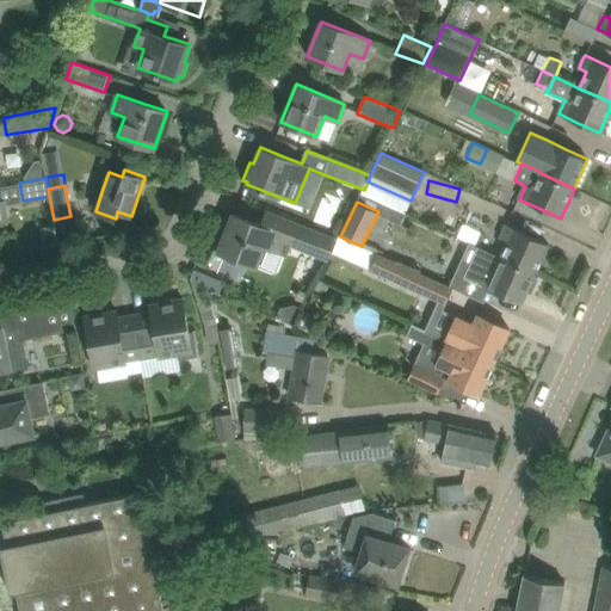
[(260,224),(255,222),(234,214),(218,251),(240,260),(257,266),(273,272),(278,271),(285,255),(284,252),(283,248),(282,247),(283,242),(328,260),(338,239),(266,211),(260,224)]
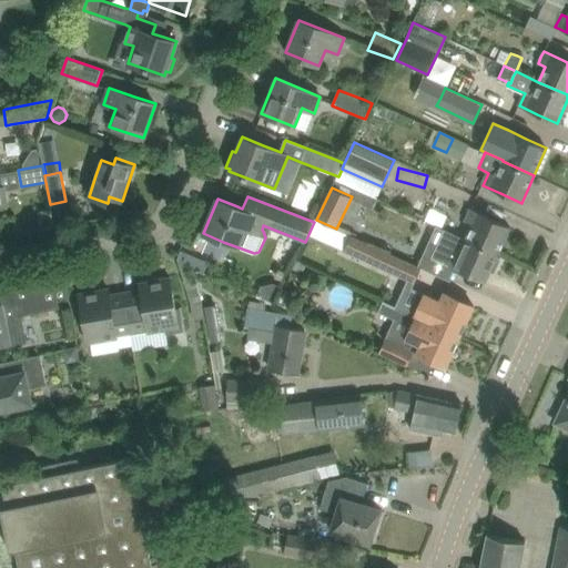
[(472,209),(466,222),(473,225),(466,240),(497,254),(510,226),(489,217),(472,209)]
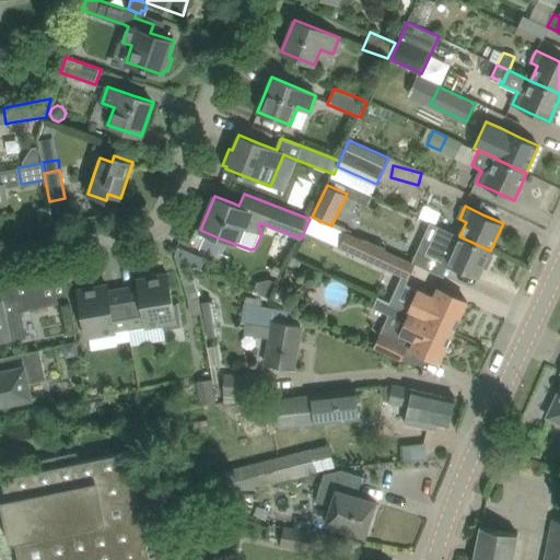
[(487,269),(493,255),(489,253),(490,251),(459,236),(438,226),(438,228),(440,229),(428,254),(440,259),(440,260),(458,269),(478,278),(482,267),(487,269)]
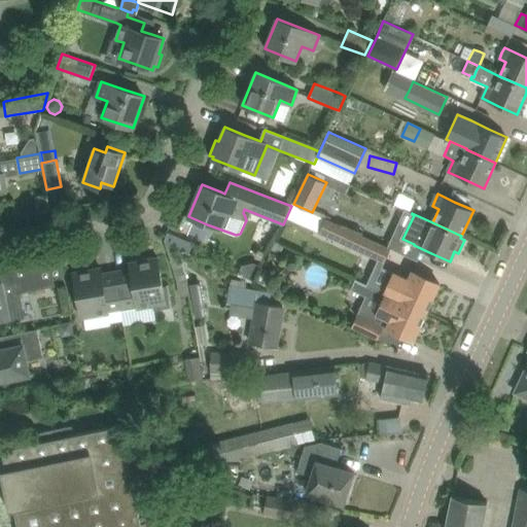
[(384,261),(389,248),(325,219),(319,233),(384,261)]
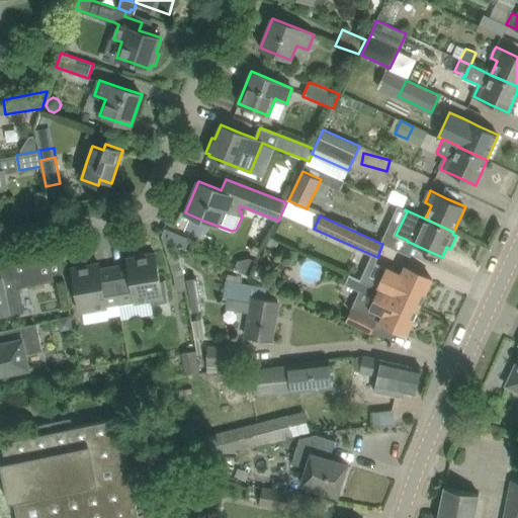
[(152,254),(152,252),(139,254),(140,256),(127,259),(128,264),(112,267),(118,303),(135,299),(135,303),(151,299),(152,305),(168,301),(168,304),(169,304),(165,279),(164,279),(164,281),(160,281),(155,254),(152,254)]
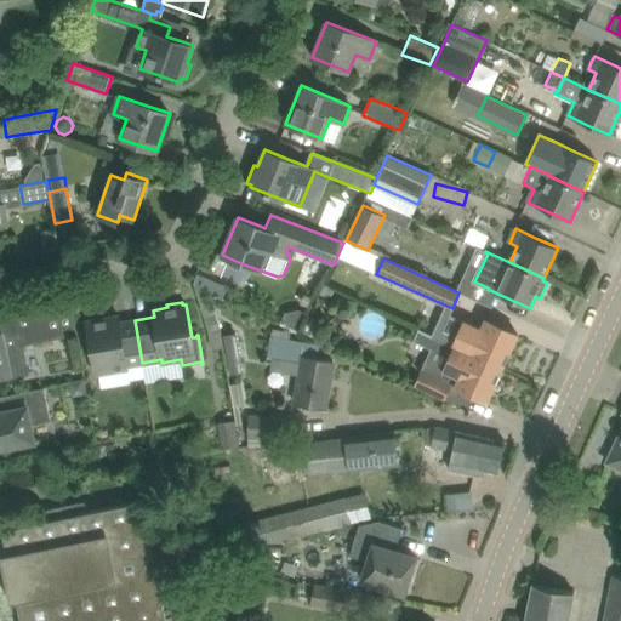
[(0,375),(7,374),(9,379),(28,374),(23,352),(23,345),(78,334),(72,305),(0,317),(0,375)]
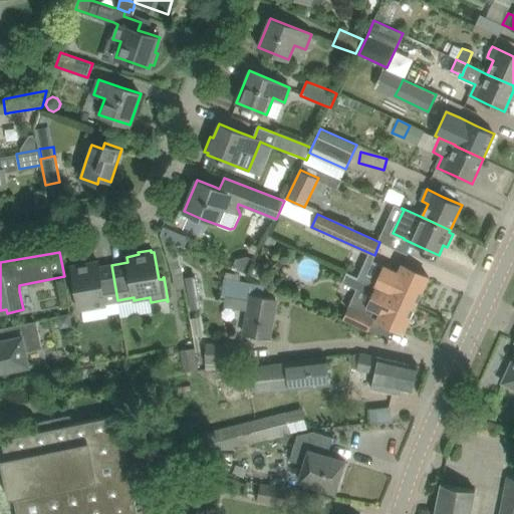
[(99,267),(98,261),(71,266),(79,309),(105,305),(105,302),(117,300),(111,265),(99,267)]
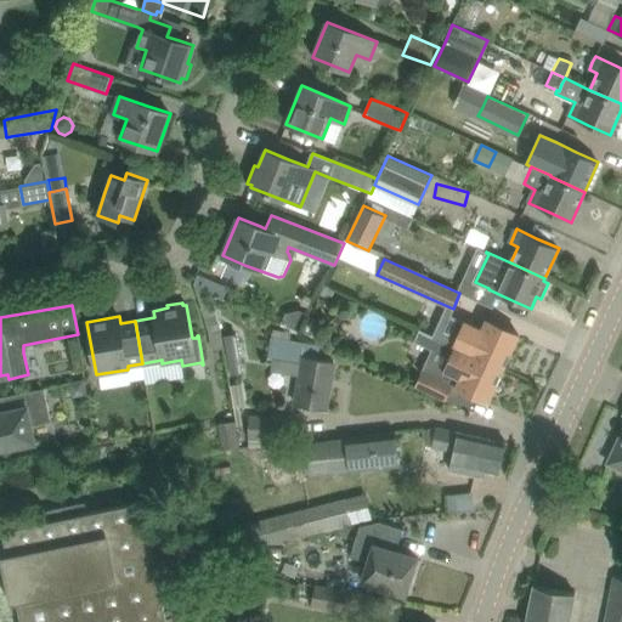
[(315,338),(322,322),(311,316),(303,333),(315,338)]
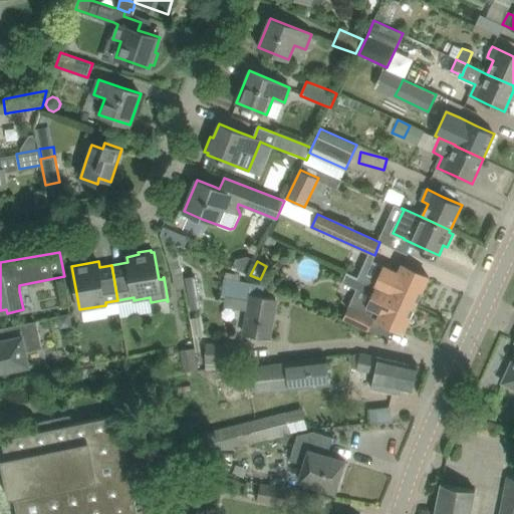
[(384,266),(375,287),(416,305),(429,276),(411,268),(403,265),(400,273),(384,266)]
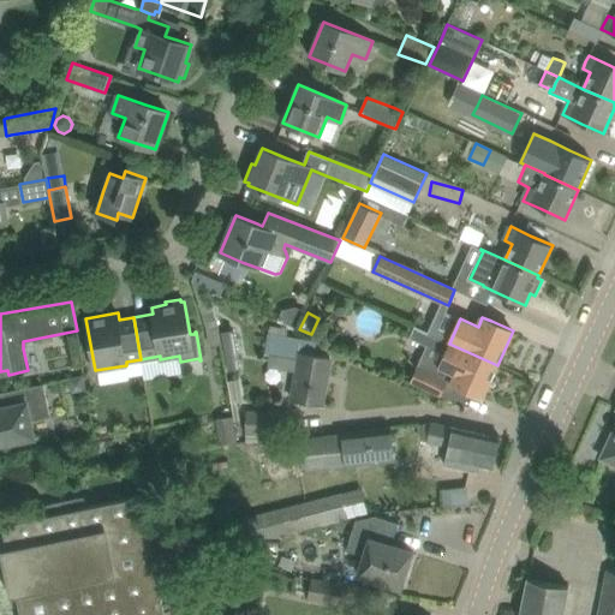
[(233,329),(222,332),(230,371),(240,370),(233,329)]
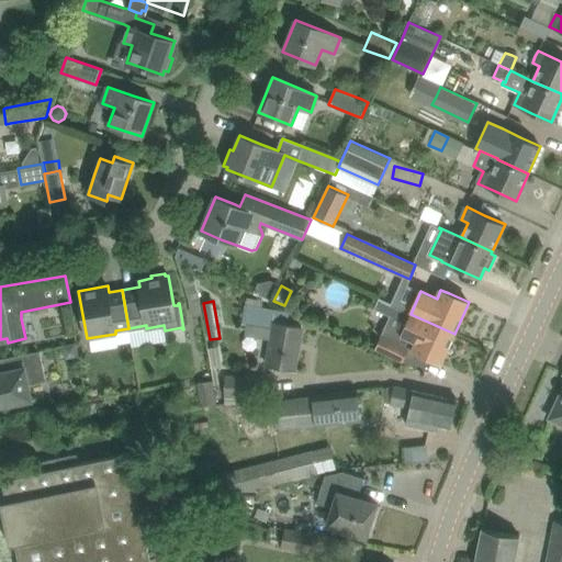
[(295,364),(302,328),(288,326),(290,313),(245,305),(242,324),(272,328),(268,360),(295,364)]
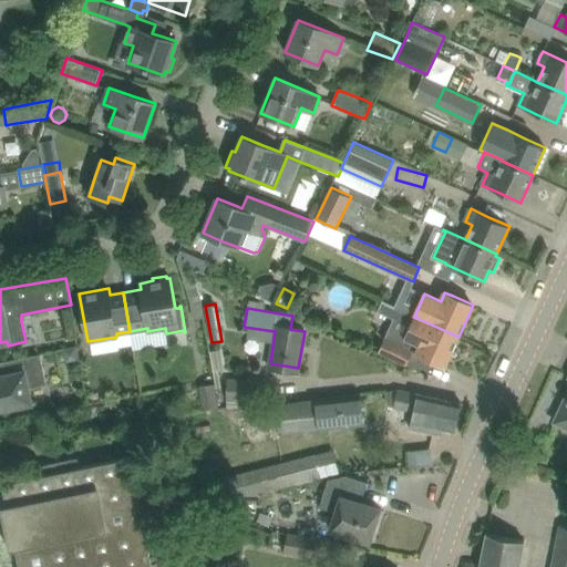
[(414,317),(404,339),(420,346),(416,354),(434,362),(444,367),(459,337),(414,317)]
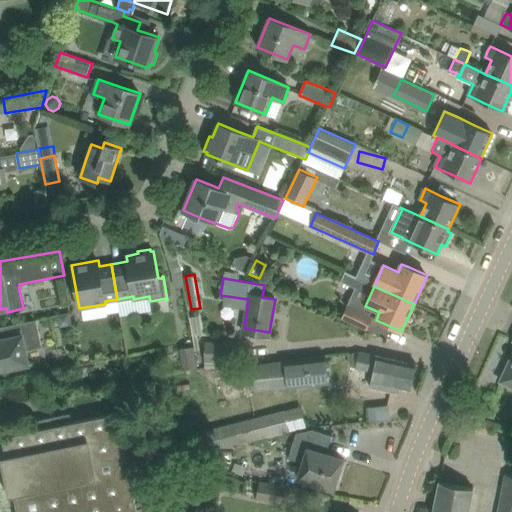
[(347,305),(341,317),(367,329),(373,318),(347,305)]
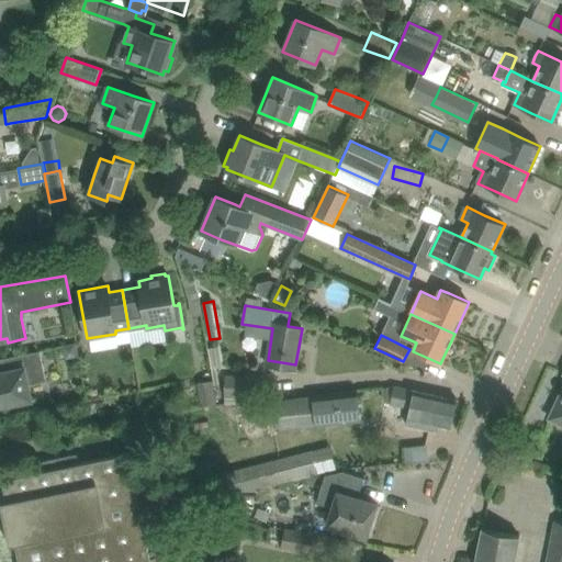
[(77,343),(64,346),(65,352),(74,357),(79,356),(77,343)]
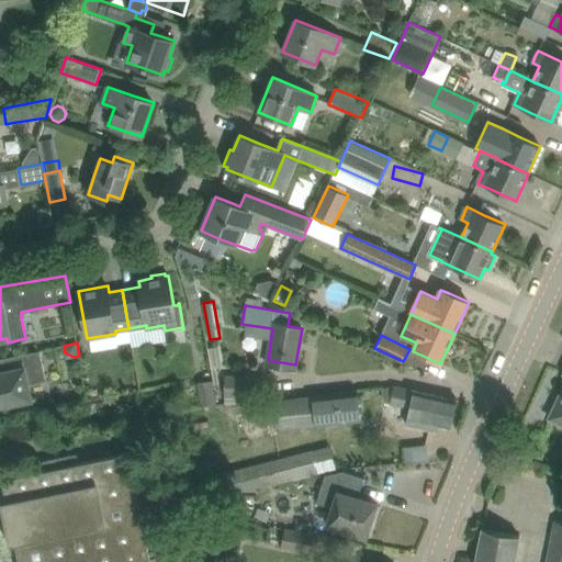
[(0,405),(30,400),(26,383),(46,380),(40,351),(21,355),(2,359),(6,372),(0,373),(0,405)]
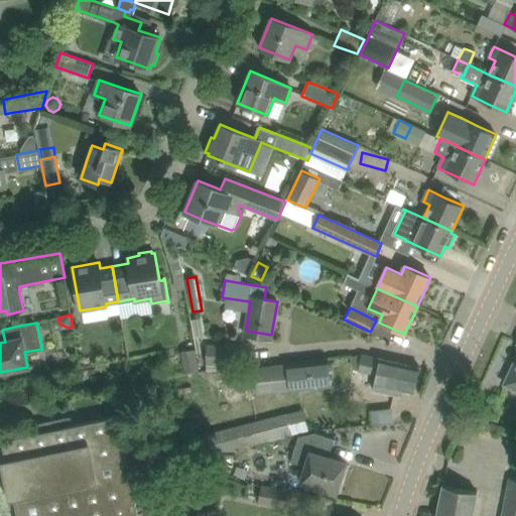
[(208,346),(207,364),(233,365),(233,347),(208,346)]
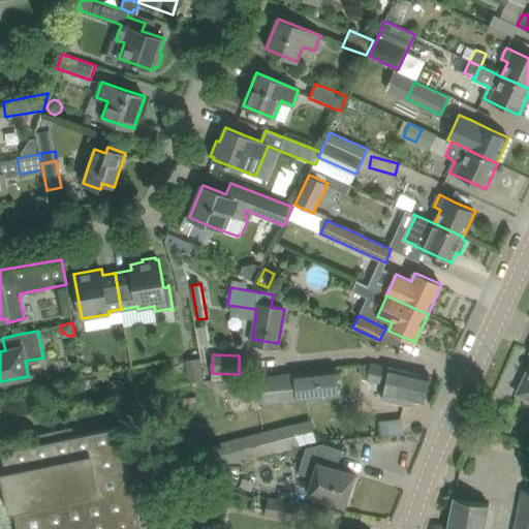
[(199,360),(186,362),(189,382),(204,380),(199,360)]
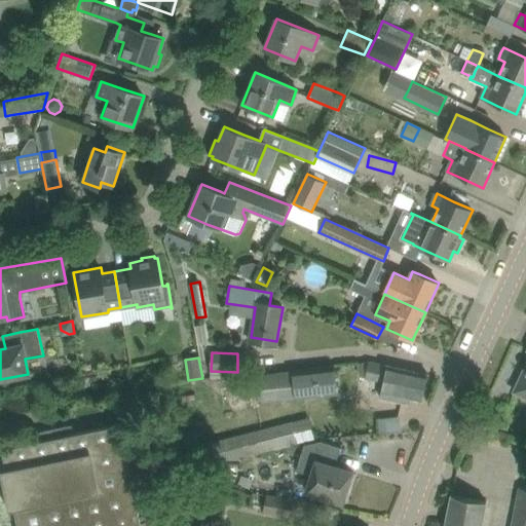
[(369,362),(358,363),(360,376),(366,377),(365,378),(383,382),(380,398),(408,404),(410,398),(421,401),(427,374),(387,365),(387,366),(369,362)]
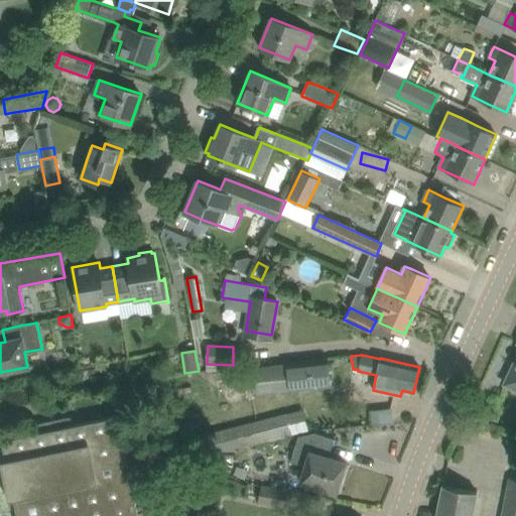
[(256,394),(331,385),(331,359),(254,367),(256,394)]
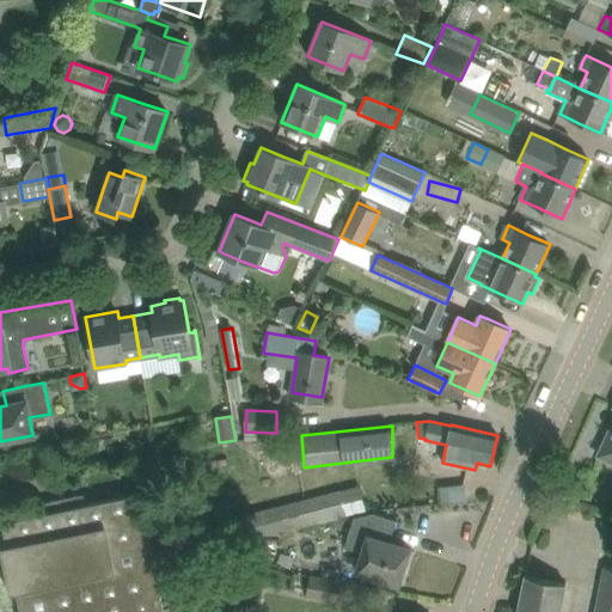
[(611,427),(599,456),(611,460),(611,427)]
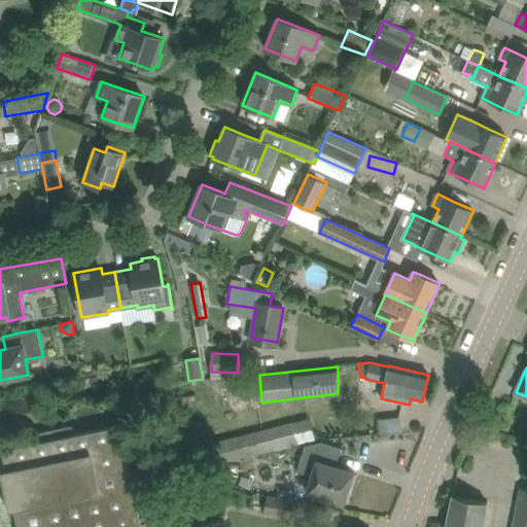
[(293,423),(281,427),(285,446),(299,443),(293,423)]
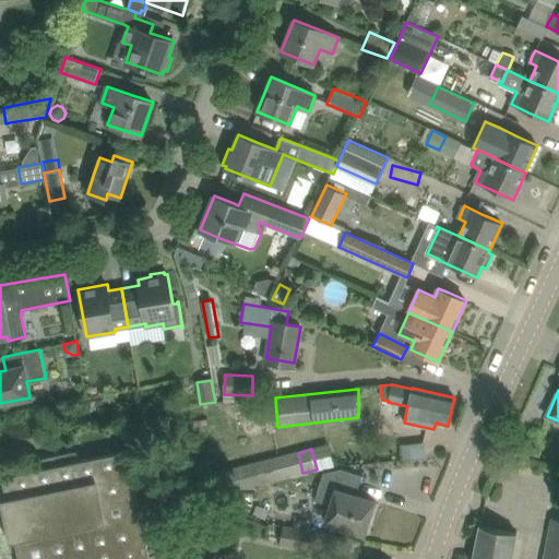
[(3,499),(1,499),(10,542),(11,542),(11,540),(15,539),(15,544),(19,558),(116,558),(121,558),(146,558),(147,558),(151,557),(151,555),(130,451),(79,462),(76,452),(54,456),(56,466),(38,470),(2,477),(2,478),(2,479),(7,499),(3,500),(3,499)]
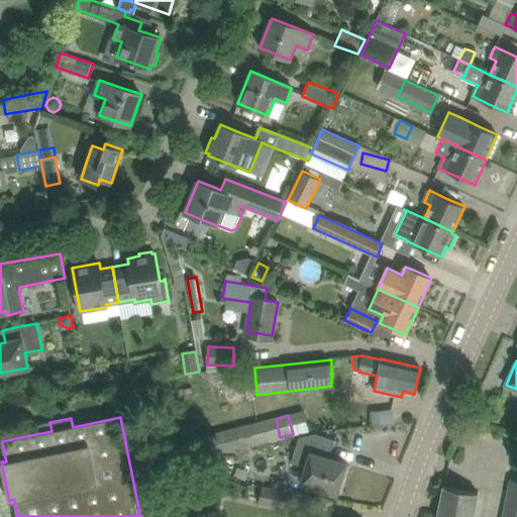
[(195,438),(183,441),(187,460),(241,447),(237,432),(196,442),(195,438)]
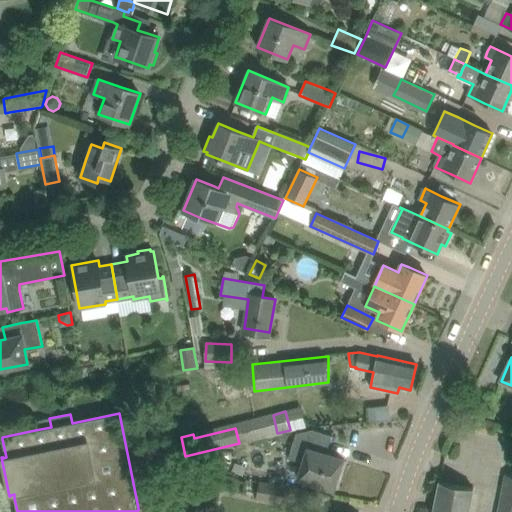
[(330,442),(332,435),(314,430),(297,433),(289,459),(303,463),(298,479),(315,484),(334,490),(344,459),(321,452),(324,440),(330,442)]
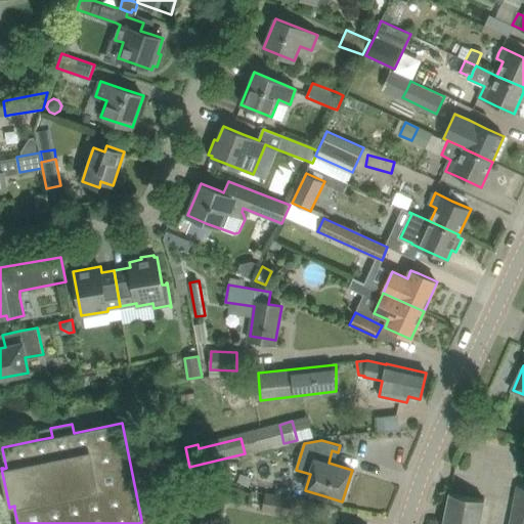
[(214,462),(213,476),(229,477),(229,462),(214,462)]
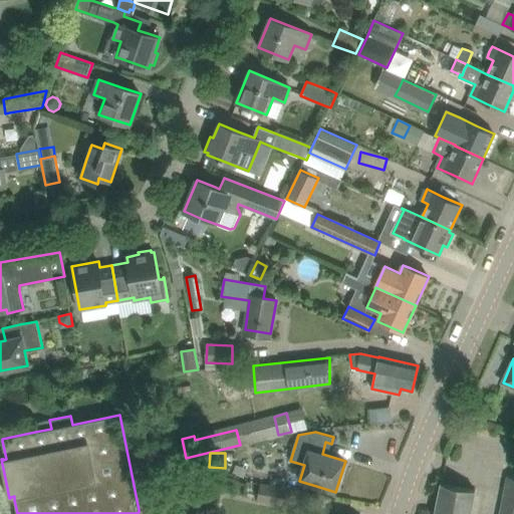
[(513,513),(513,478),(509,477),(500,513),(513,513)]
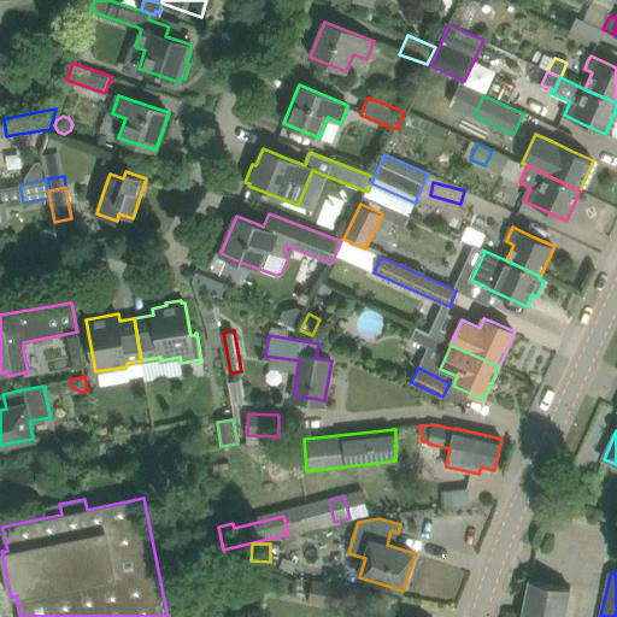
[(362,610),(365,591),(313,581),(310,599),(362,610)]
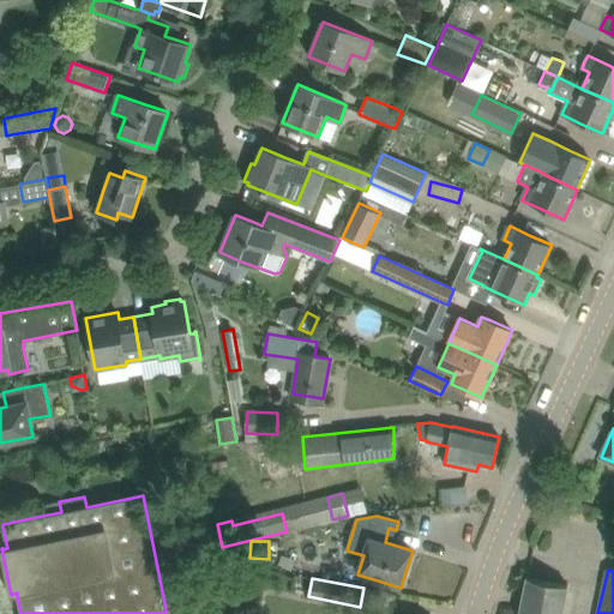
[(561,613),(567,585),(527,578),(519,613),(561,613)]
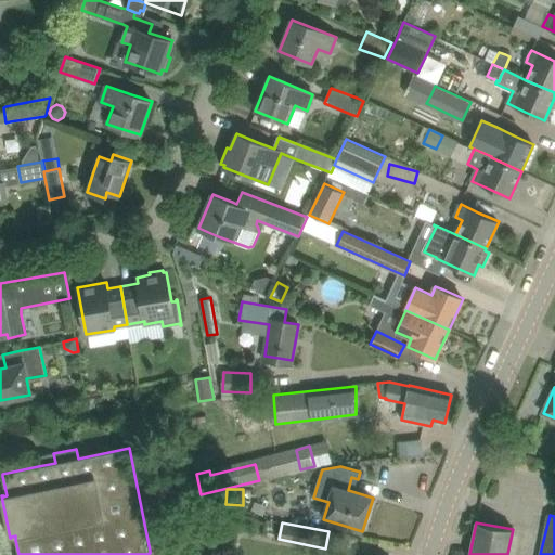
[(145,554),(210,554),(206,536),(150,551),(150,553),(146,554),(145,554)]
